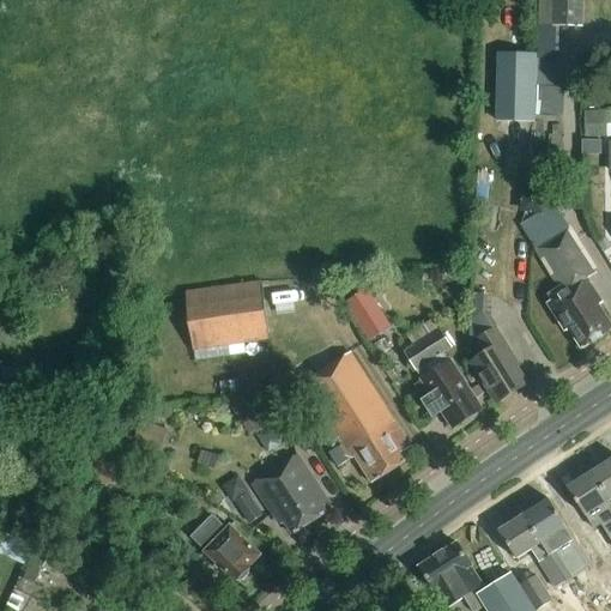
[(555,0),(555,23),(584,23),(584,0),(555,0)]
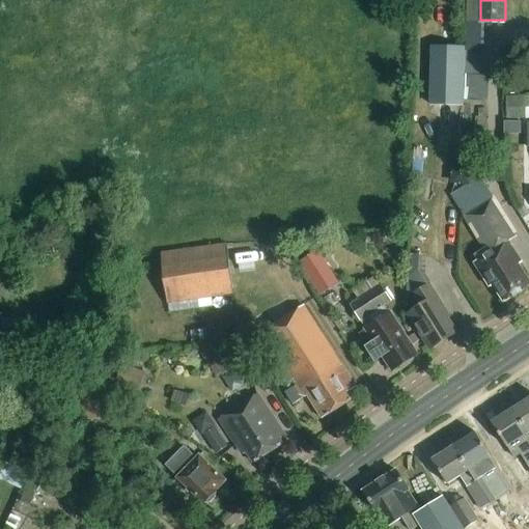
[(462,46),(429,45),(428,106),(461,107),(462,46)]
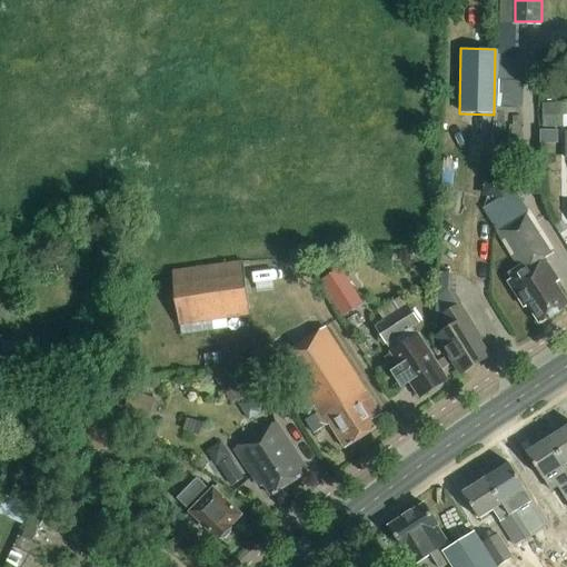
[(515,57),(498,56),(497,78),(514,79),(515,57)]
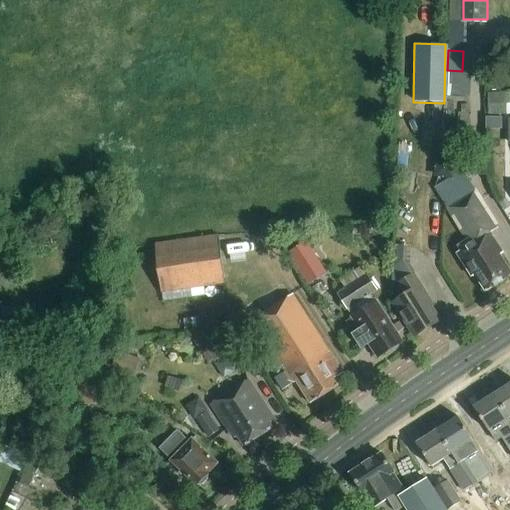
[(505,113),(505,91),(487,91),(487,113),(505,113)]
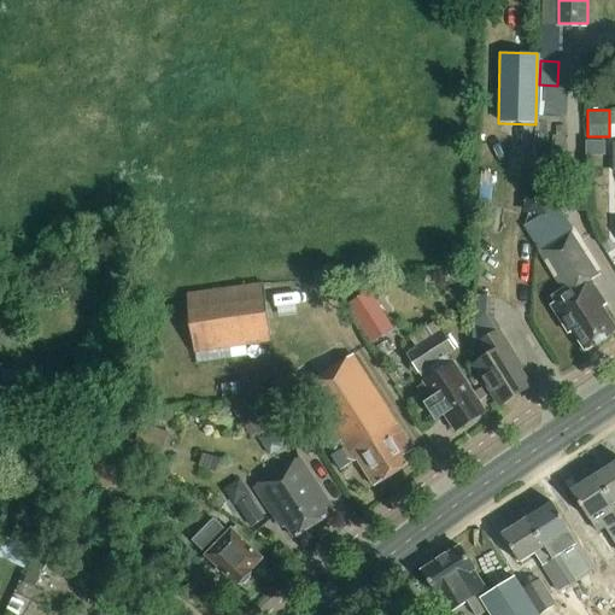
[(586,139),(586,153),(604,153),(604,139),(586,139)]
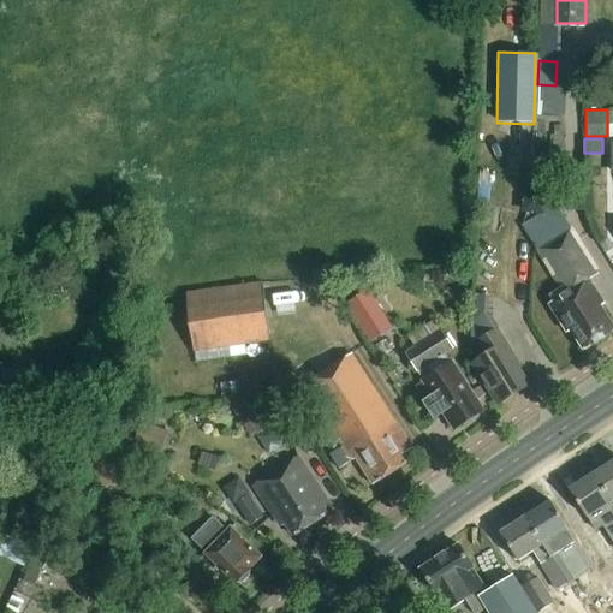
[(554,203),(522,225),(536,249),(570,226),(554,203)]
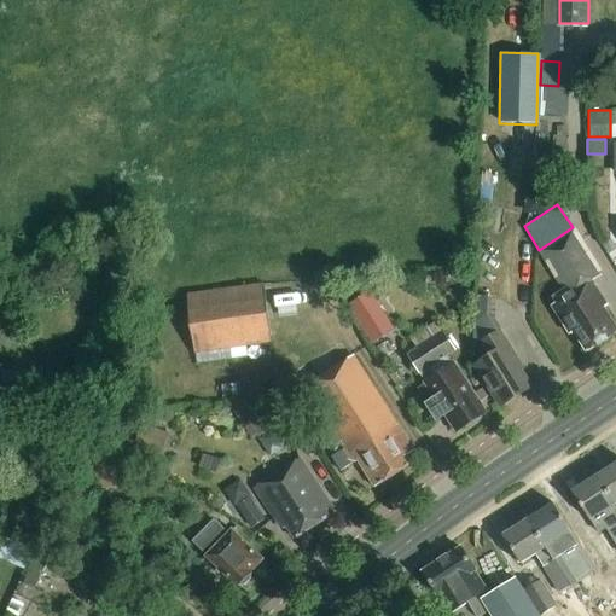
[(550,304),(559,319),(558,319),(570,337),(576,333),(588,352),(615,332),(615,327),(602,307),(606,304),(591,280),(600,274),(571,231),(538,255),(561,290),(552,296),(556,301),(550,304)]
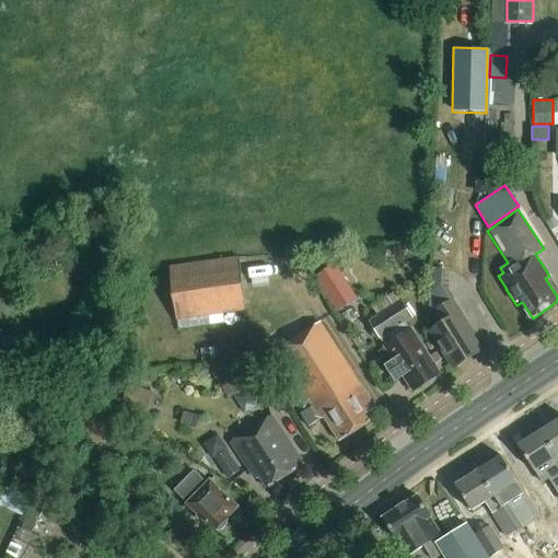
[(557,225),(551,216),(545,220),(551,230),(557,225)]
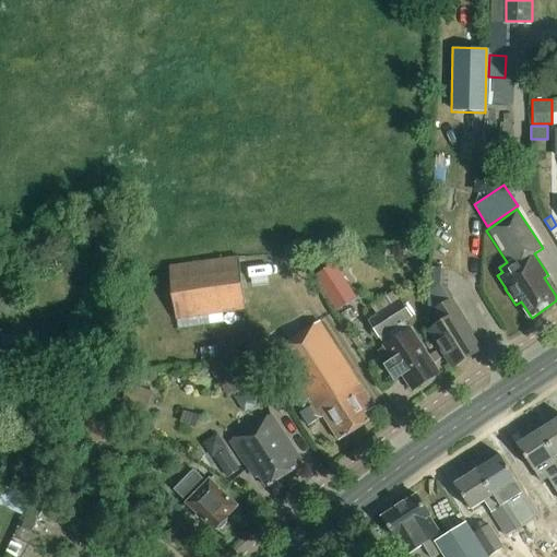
[(245,309),(238,255),(168,263),(176,318),(245,309)]
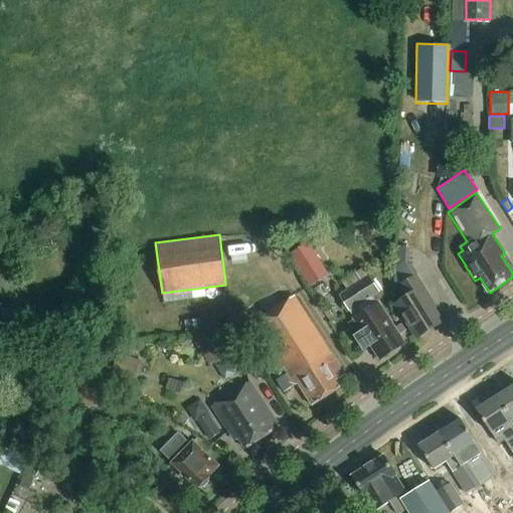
[(307,240),(289,252),(309,285),(327,273),(307,240)]
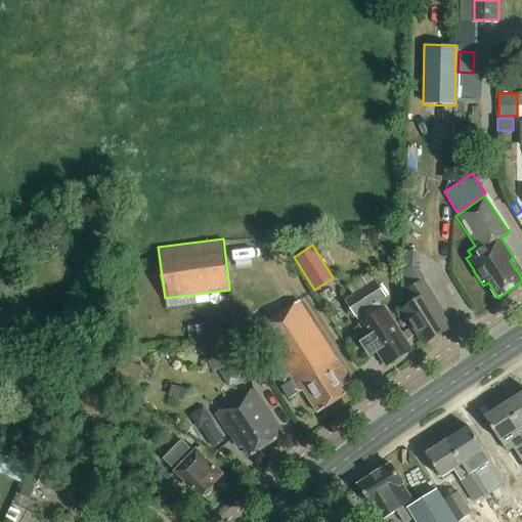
[(376,350),(386,364),(397,356),(400,356),(404,353),(405,350),(409,347),(376,302),(386,295),(374,278),(345,299),(356,314),(361,320),(357,324),(366,337),(359,342),(368,355),(376,350)]
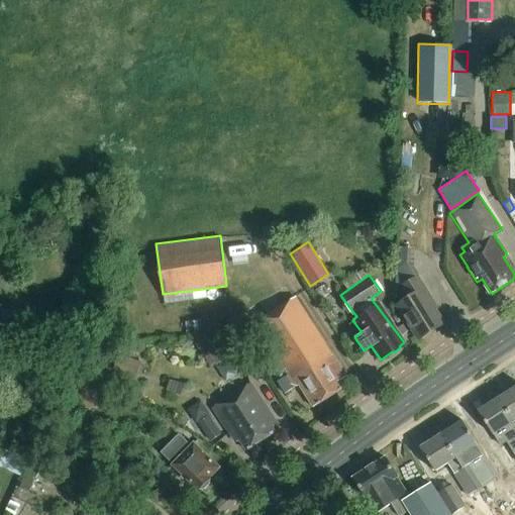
[(418,338),(442,322),(429,301),(430,300),(415,276),(402,285),(409,295),(396,304),(418,338)]
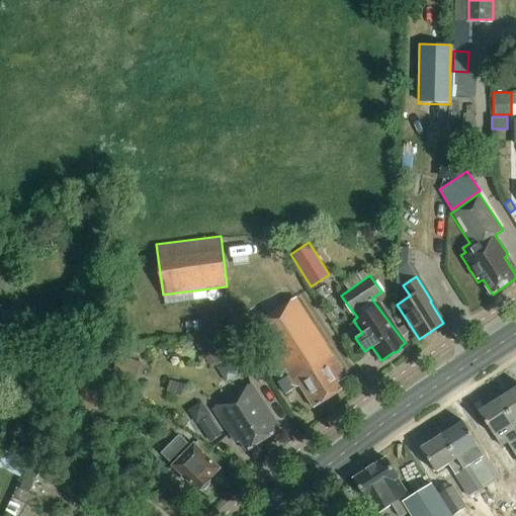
[(336,380),(344,375),(295,295),(255,320),(286,370),(276,377),(284,391),(298,381),(314,405),(341,389),(336,380)]
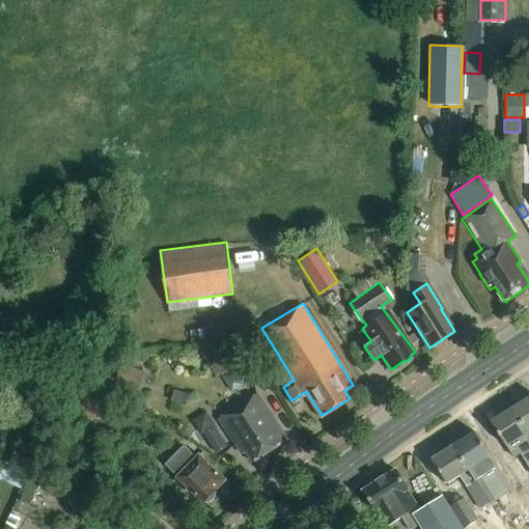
[(0,352),(25,352),(24,315),(0,316),(0,352)]
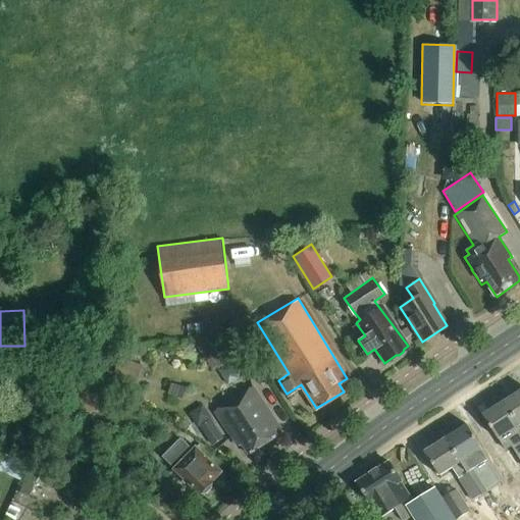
[(211,321),(188,324),(189,336),(212,333),(211,321)]
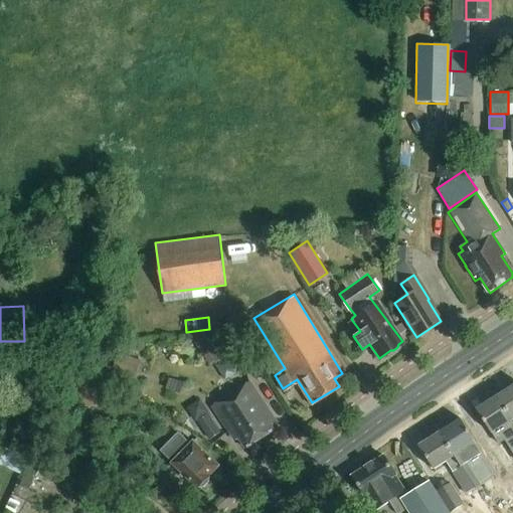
[(195,343),(209,363),(228,350),(244,369),(254,361),(235,332),(204,337),(195,343)]
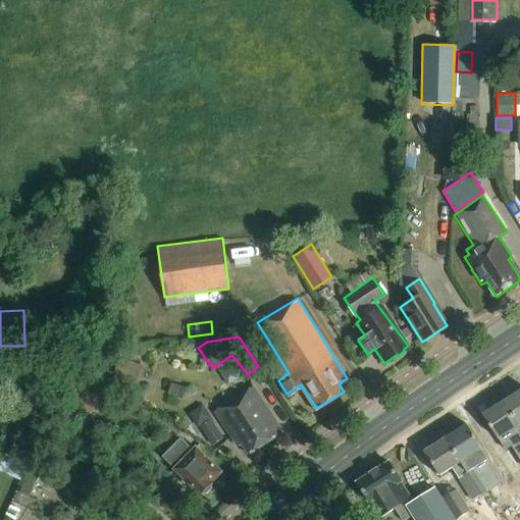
[(119,355),(113,371),(136,379),(142,364),(119,355)]
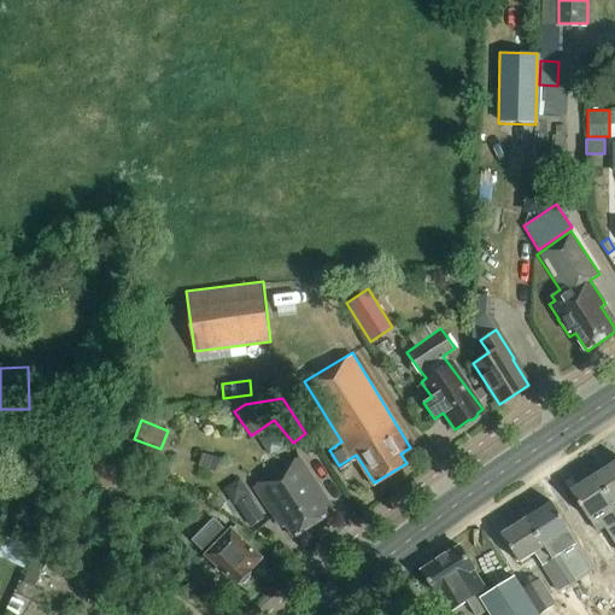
[(326,508),(332,503),(298,457),(252,488),(273,519),(276,517),(291,539),(328,513),(326,508)]
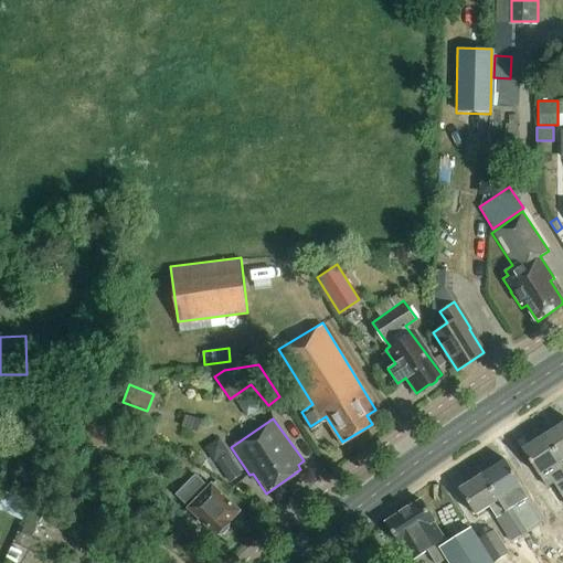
[(562,424),(546,435),(561,459),(562,457),(562,424)]
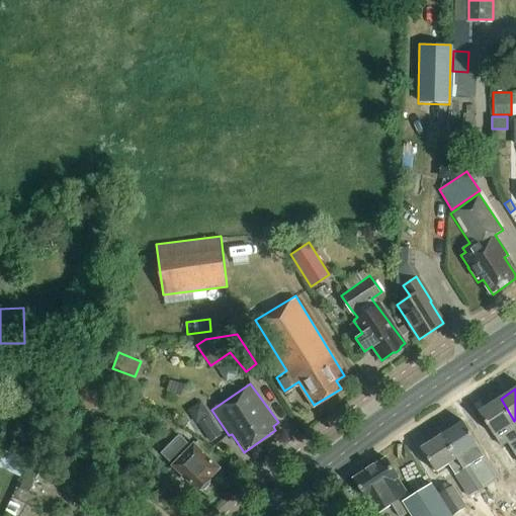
[(501,399),(480,411),(493,433),(494,433),(501,444),(506,440),(515,455),(515,424),(514,421),(501,399)]
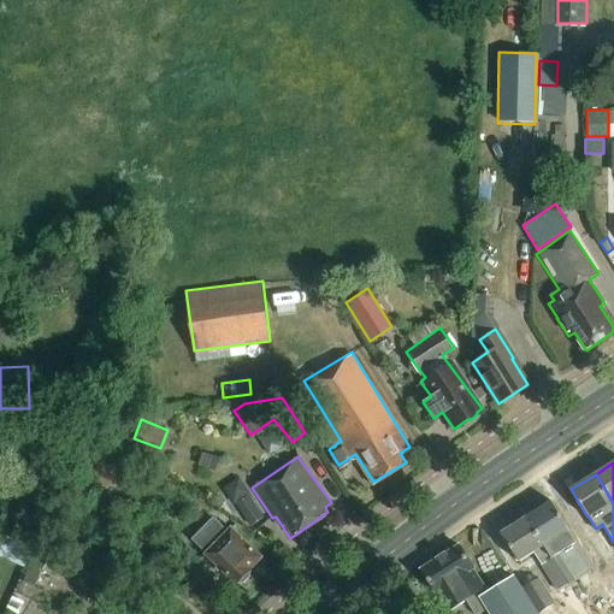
[(248,495),(236,503),(251,524),(263,515),(248,495)]
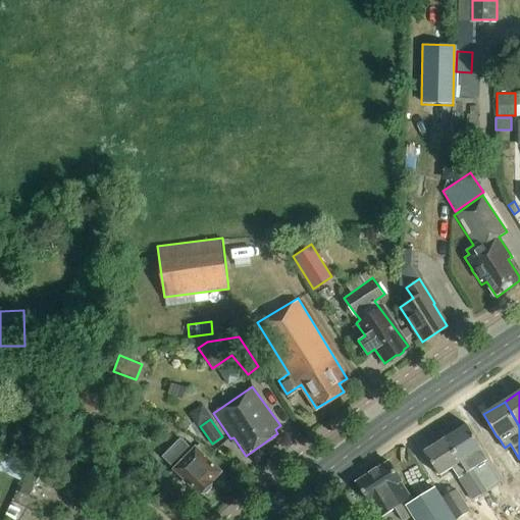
[(467,424),(446,436),(461,461),(467,471),(476,465),(488,459),(481,448),(467,424)]
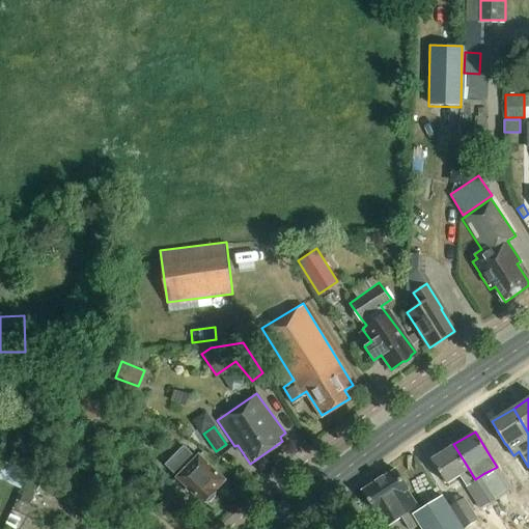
[(453,444),(430,458),(447,484),(460,477),(474,501),(492,490),(484,478),(477,483),(475,479),(469,469),(453,444)]
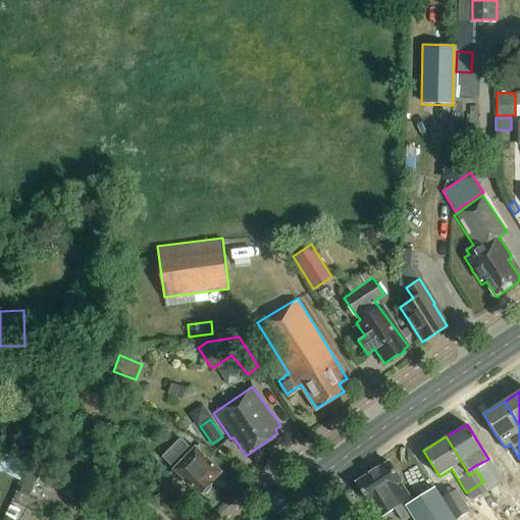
[(179,437),(163,455),(178,469),(176,470),(199,489),(207,491),(212,485),(212,481),(221,470),(196,448),(194,451),(179,437)]
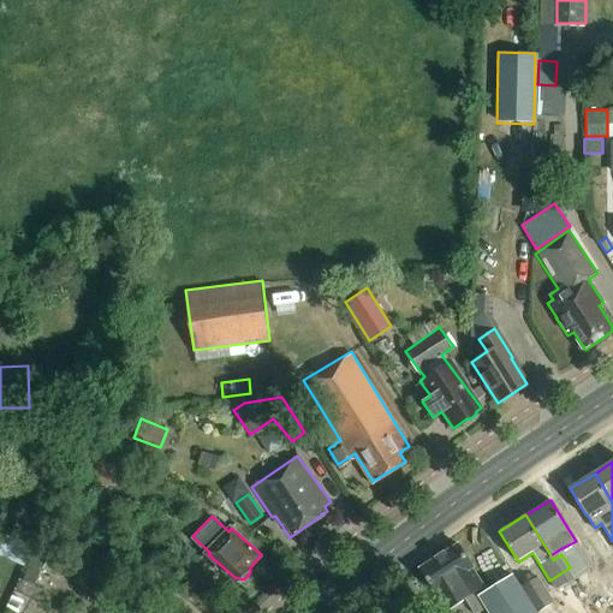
[(535,612),(521,590),(512,576),(486,591),(457,545),(422,567),(446,603),(463,593),(475,612),(484,606),(489,612),(535,612)]
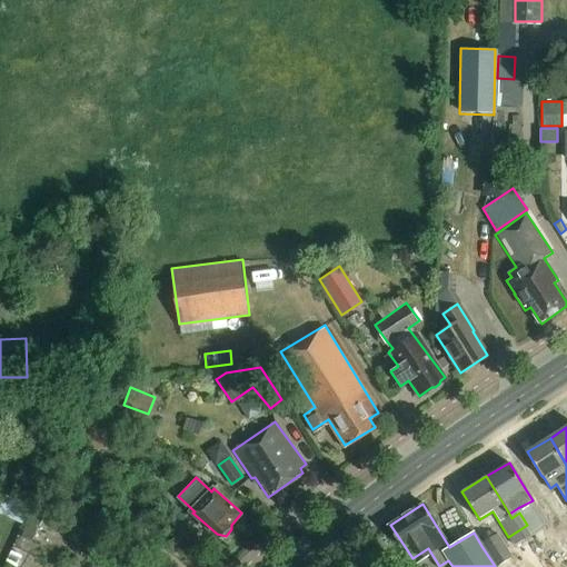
[(527,525),(508,537),(515,547),(534,536),(536,535),(519,507),(509,514),(511,518),(519,513),(527,525)]
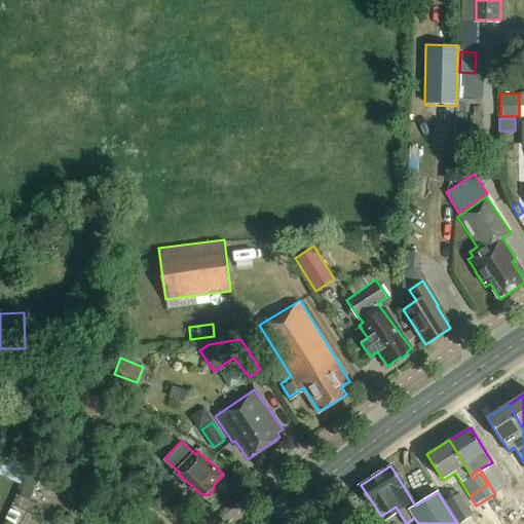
[(30,496),(37,479),(26,474),(17,490),(30,496)]
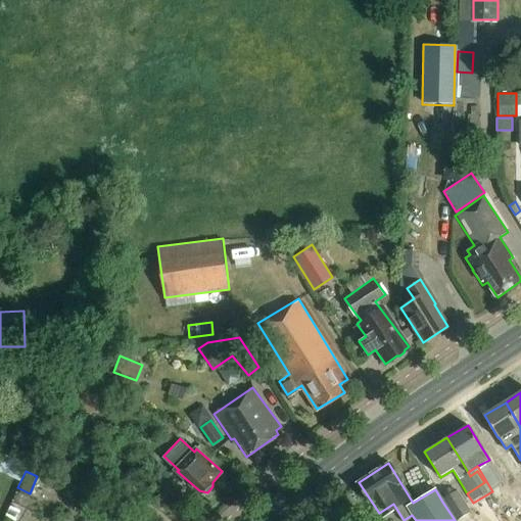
[(457,489),(443,498),(457,519),(470,511),(457,489)]
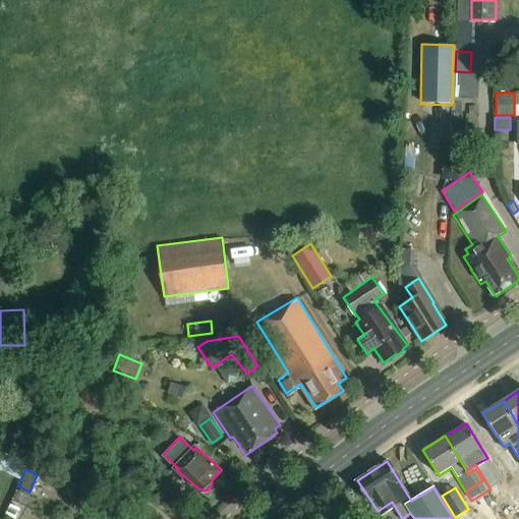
[(15,489),(5,514),(14,517),(17,509),(20,510),(22,506),(30,508),(34,497),(15,489)]
